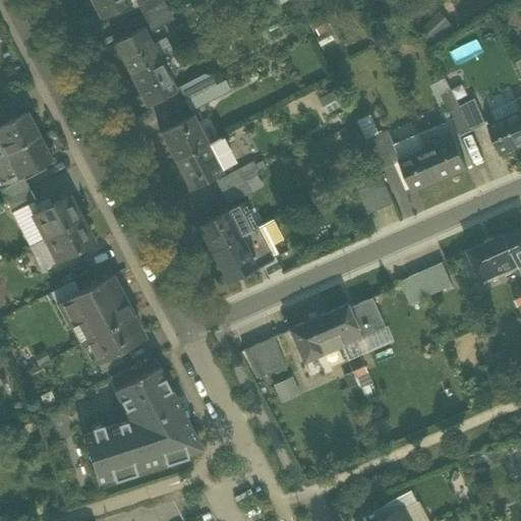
[(130,4),(127,0),(90,0),(101,19),(130,4)]
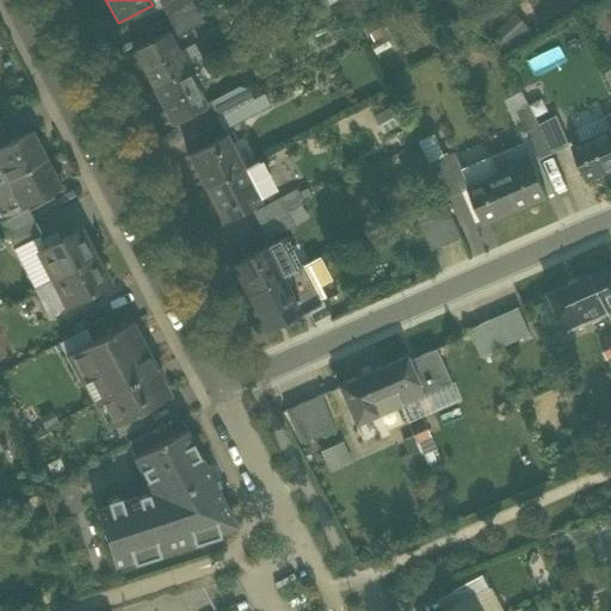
[(166,0),(158,4),(165,17),(190,2),(187,0),(166,0)]
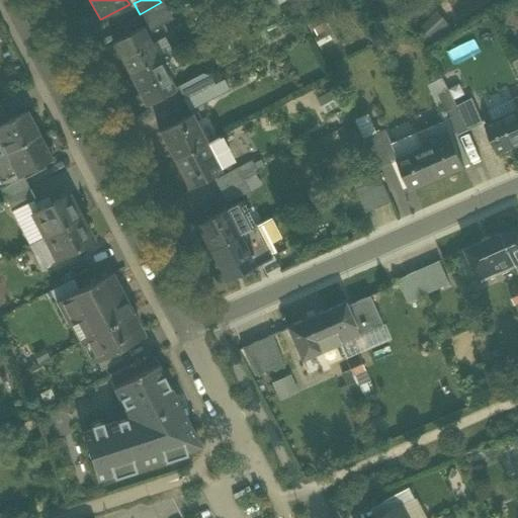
[(166,12),(161,2),(140,14),(145,24),(166,12)]
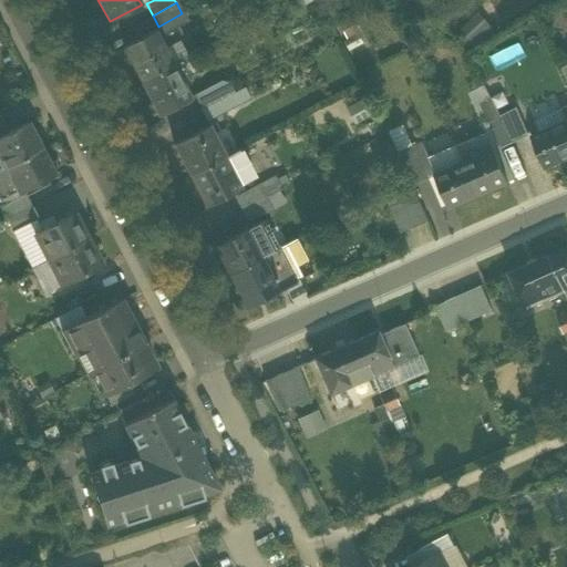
[(482,13),(460,28),(467,39),(490,26),(482,13)]
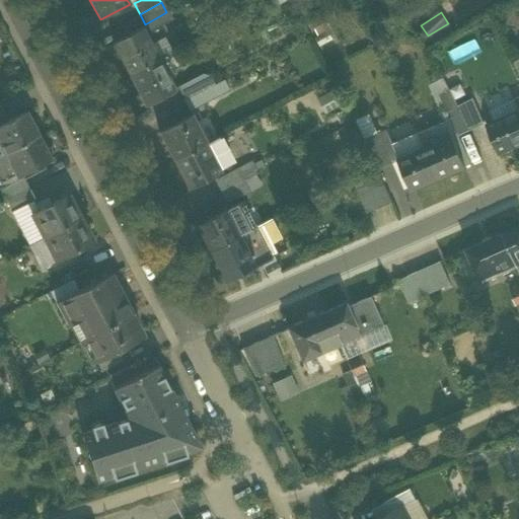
[(113,44),(129,74),(158,59),(142,28),(113,44)]
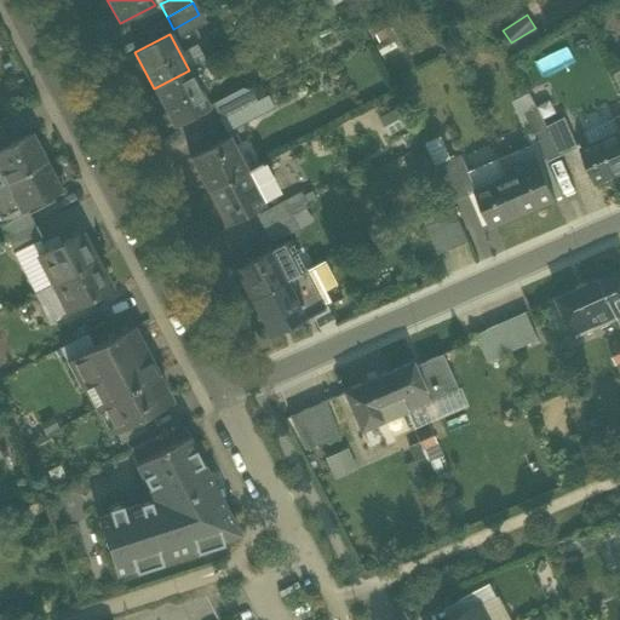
[(210,108),(189,70),(154,89),(173,126),(210,108)]
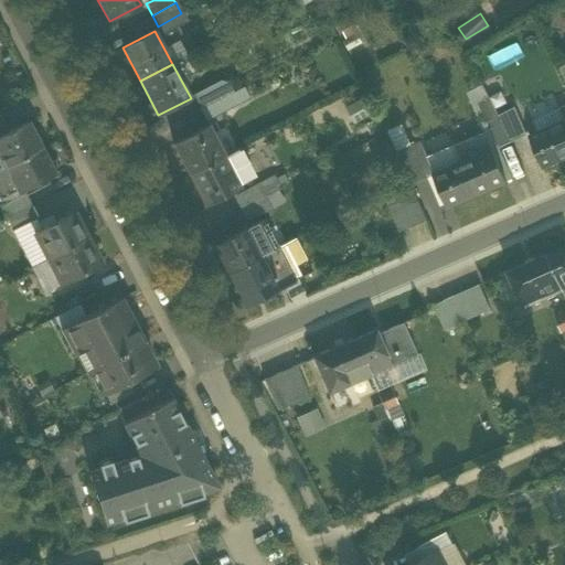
[(196,96),(202,108),(228,95),(223,83),(196,96)]
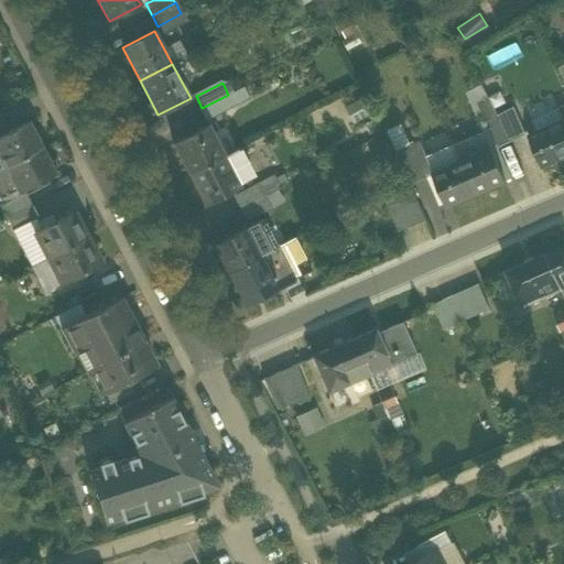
[(484,132),(487,139),(491,149),(497,145),(486,122),(477,102),(486,97),(480,85),(466,93),(484,132)]
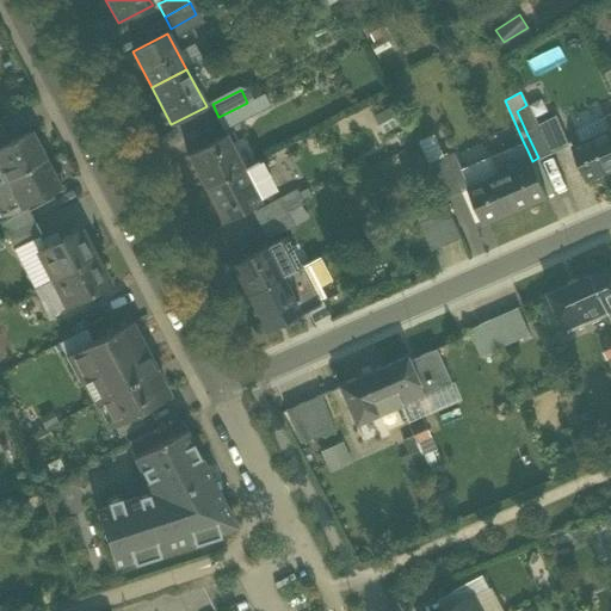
[(254,116),(247,103),(218,117),(227,131),(254,116)]
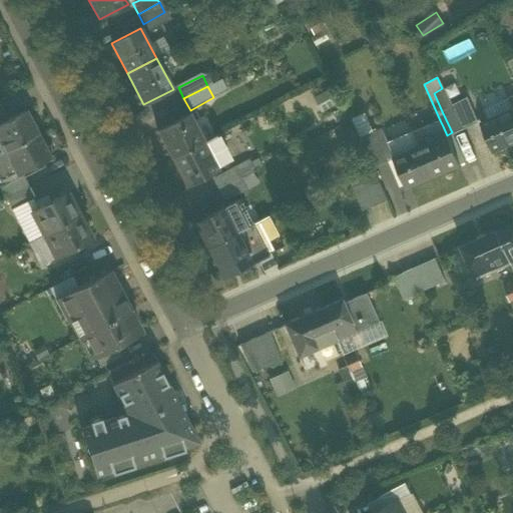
[(434,93),(442,111),(452,106),(453,106),(442,88),(434,93)]
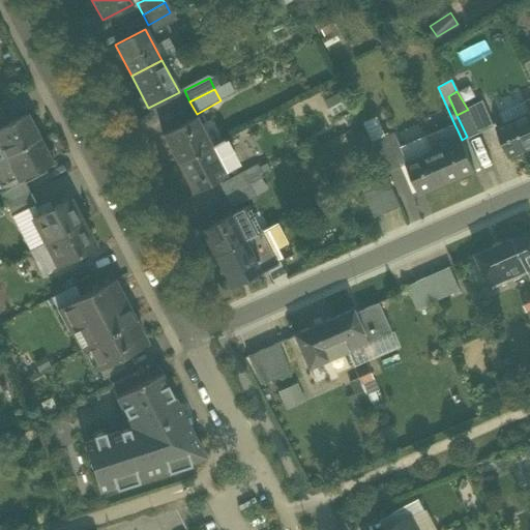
[(468,110),(467,110),(479,133),(493,125),(483,101),(468,110)]
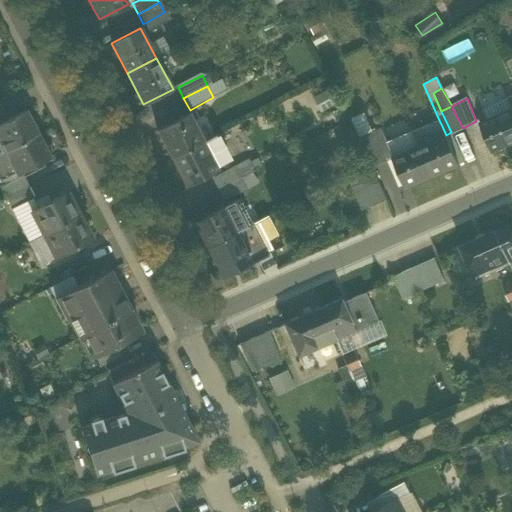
[(463,128),(451,106),(441,111),(451,132),(451,133),(463,128)]
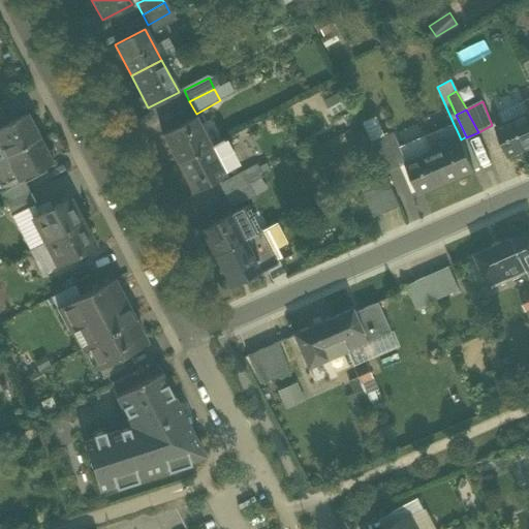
[(0,147),(2,151),(4,155),(37,138),(25,115),(7,123),(0,127),(0,147)]
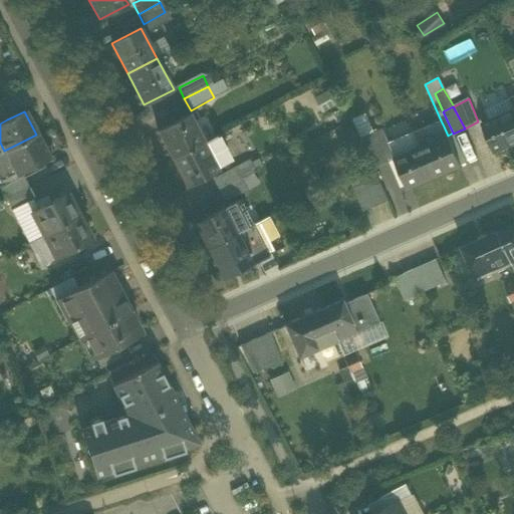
[(483,124),(494,151),(513,142),(513,111),(483,124)]
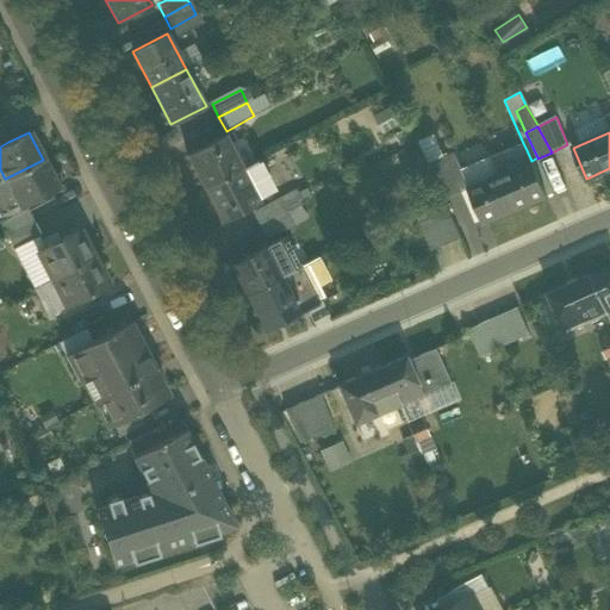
[(186,155),(204,190),(243,169),(225,135),(186,155)]
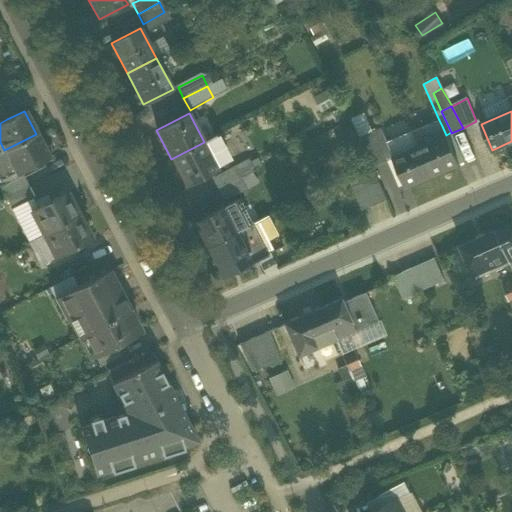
[(351,119),(360,137),(371,132),(363,113),(351,119)]
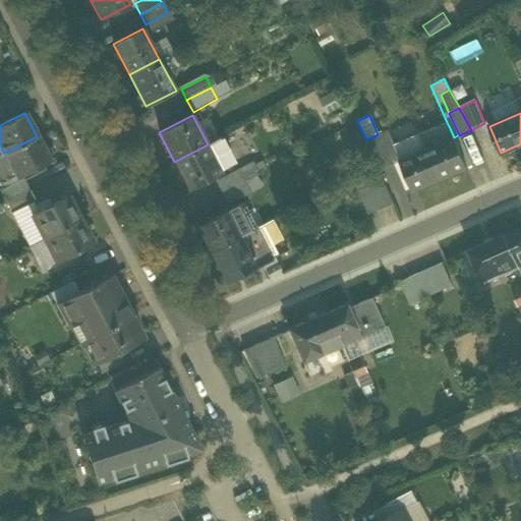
[(447,122),(439,126),(442,132),(450,128),(447,122)]
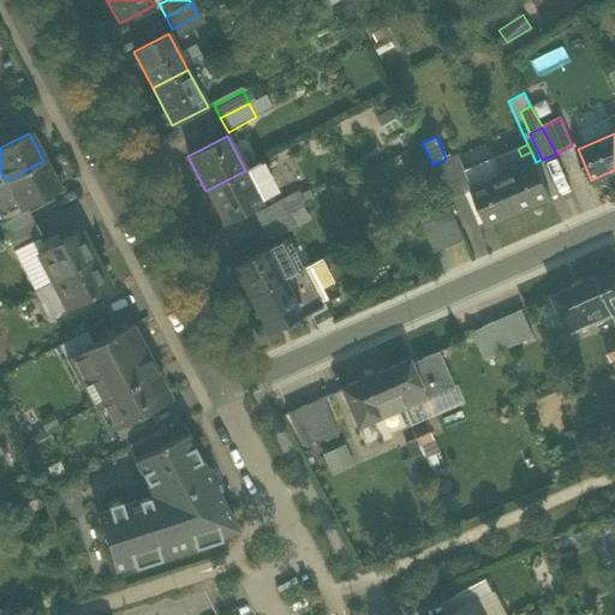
[(503,175),(536,162),(531,151),(521,156),(518,149),(496,159),(503,175)]
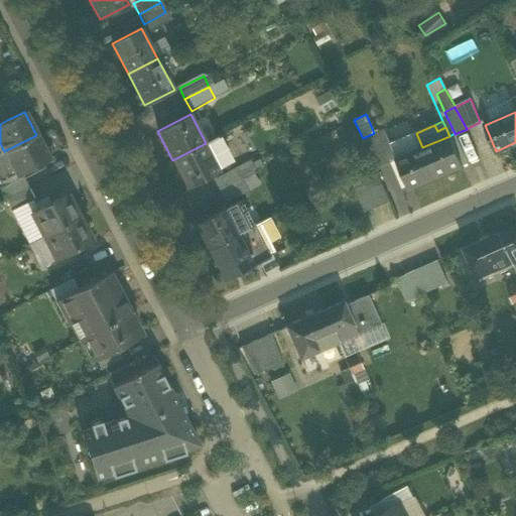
[(384,129),(379,131),(382,139),(387,137),(384,129)]
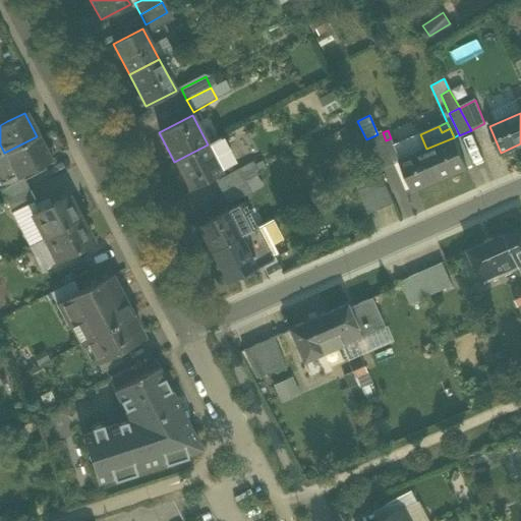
[(366,139),(380,170),(395,163),(400,161),(400,160),(401,160),(394,146),(391,138),(386,140),(383,132),(378,134),(366,139)]
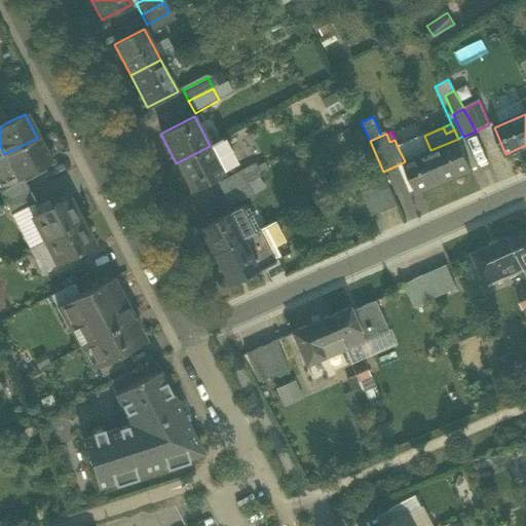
[(398,147),(405,161),(430,150),(424,136),(398,147)]
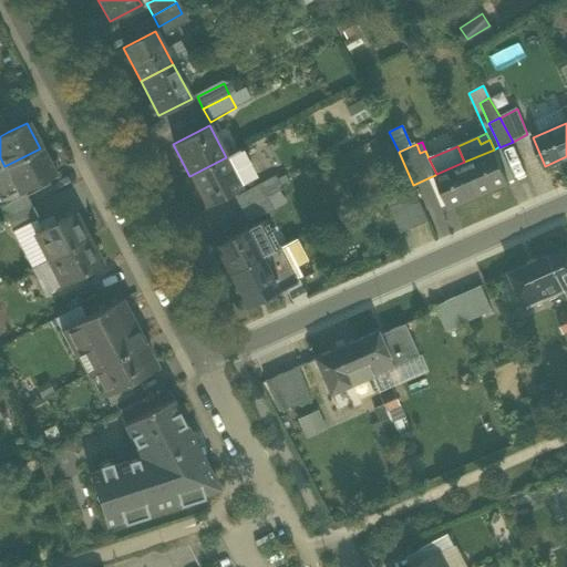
[(500,146),(494,150),(504,173),(509,171),(500,147),(500,146)]
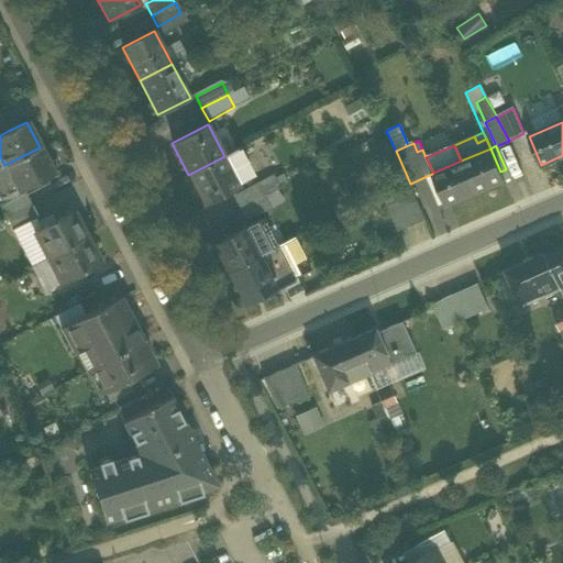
[(40,147),(4,165),(18,190),(53,173),(40,147)]
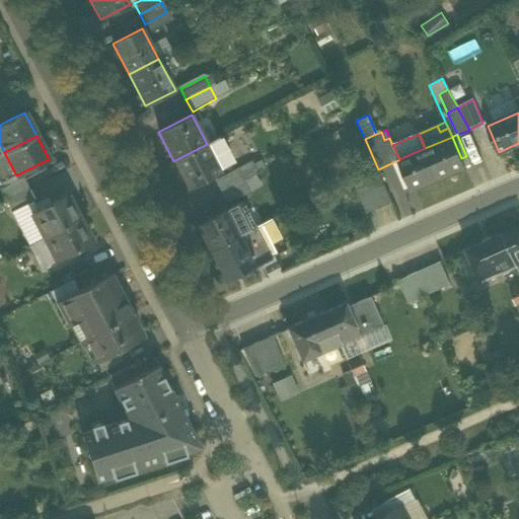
[(466,167),(461,158),(452,137),(425,148),(439,179),(466,167)]
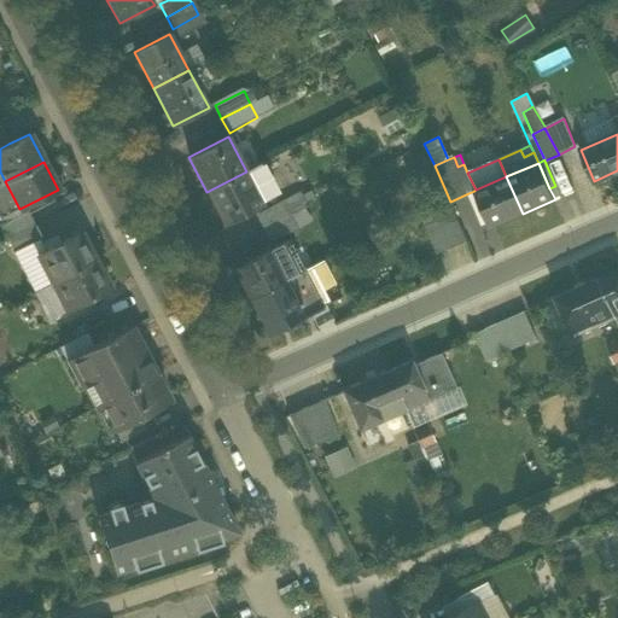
[(260,164),(246,172),(258,196),(273,188),(260,164)]
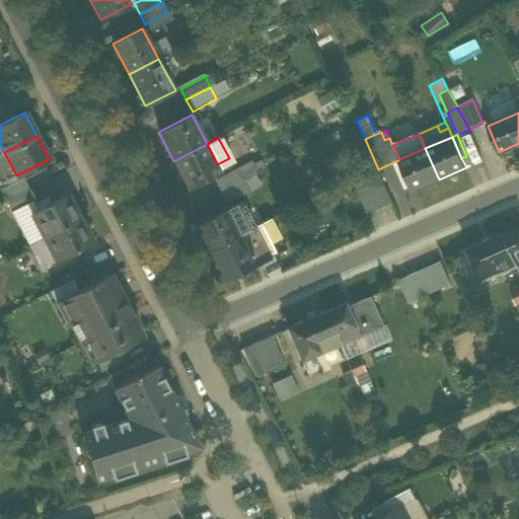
[(221,172),(217,164),(207,144),(173,161),(189,190),(221,172)]
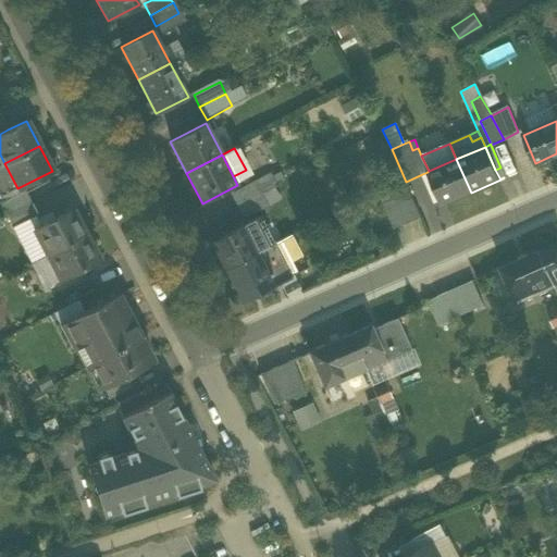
[(428,171),(428,172),(437,195),(442,205),(471,193),(456,159),(429,171),(428,171)]
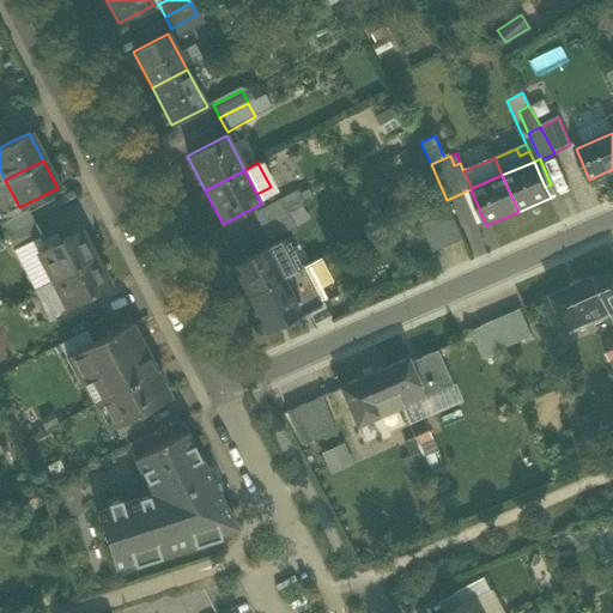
[(0,216),(19,207),(5,180),(0,182),(0,216)]
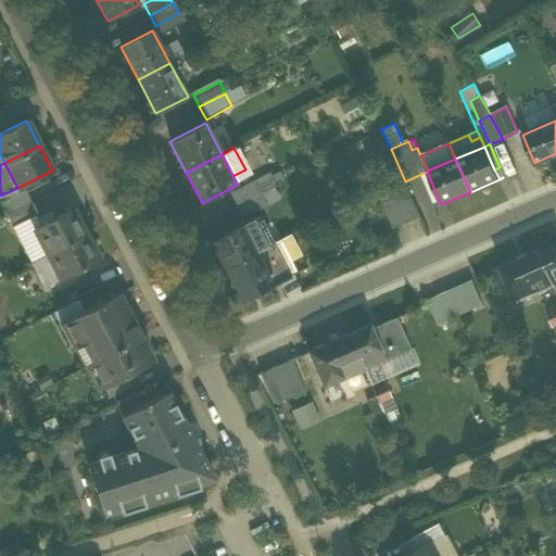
[(431,197),(437,194),(427,172),(421,174),(431,197)]
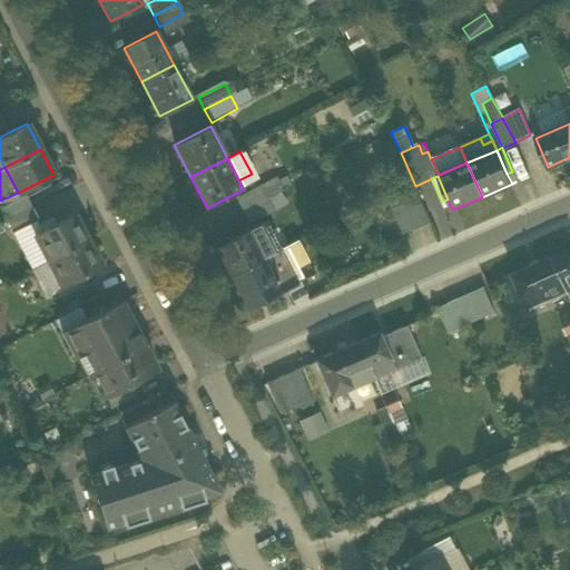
[(267,197),(282,189),(277,182),(275,177),(261,185),(267,197)]
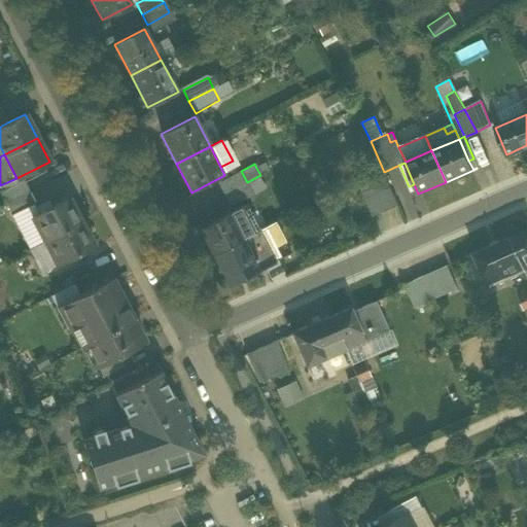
[(256,168),(260,175),(269,171),(264,164),(256,168)]
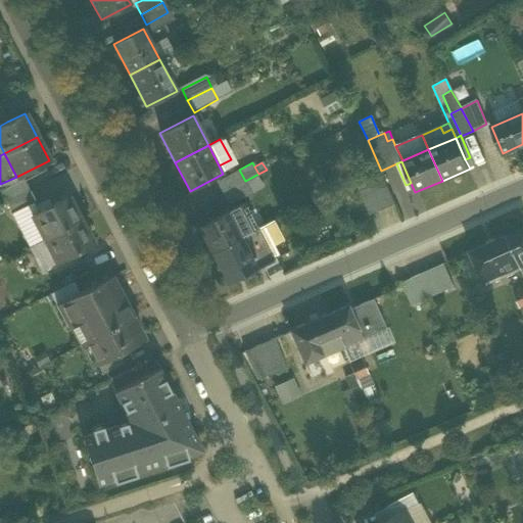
[(217,182),(223,193),(245,181),(239,170),(217,182)]
